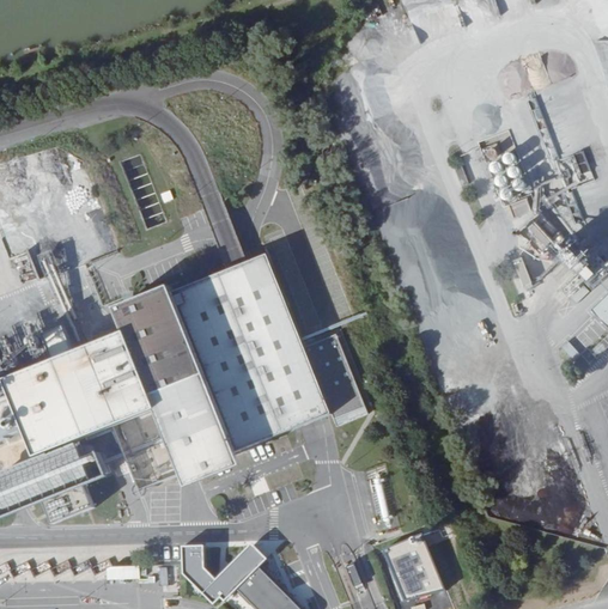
[(552,153),(534,107),(528,109),(547,156),(552,153)]
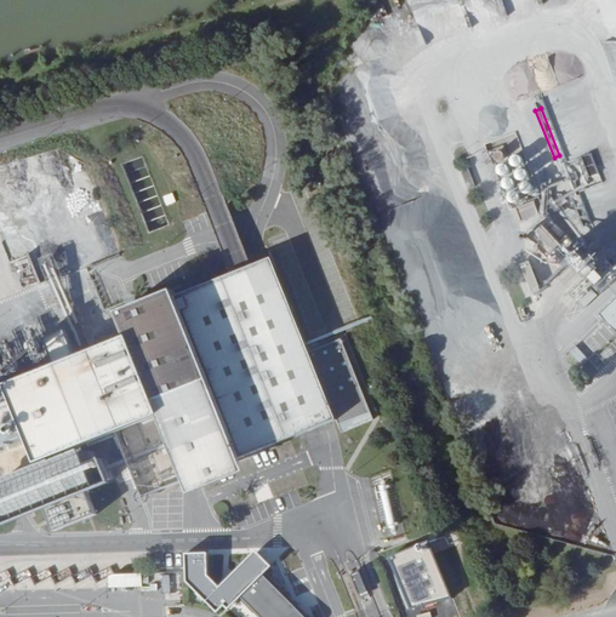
[(562,176),(549,180),(551,182),(563,177),(563,178),(570,175),(569,171),(560,175),(562,176)]
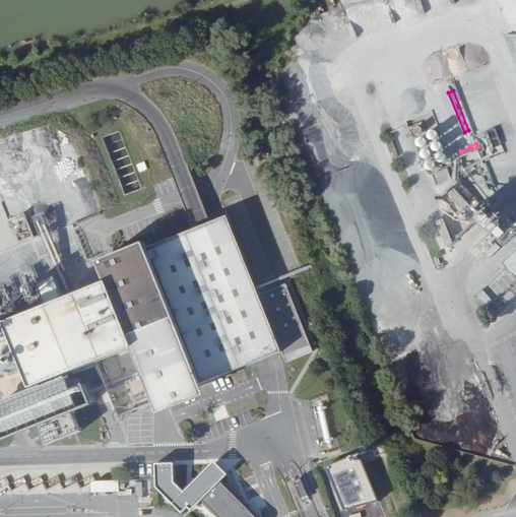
[(486,187),(491,185),(481,162),(476,164),(486,187)]
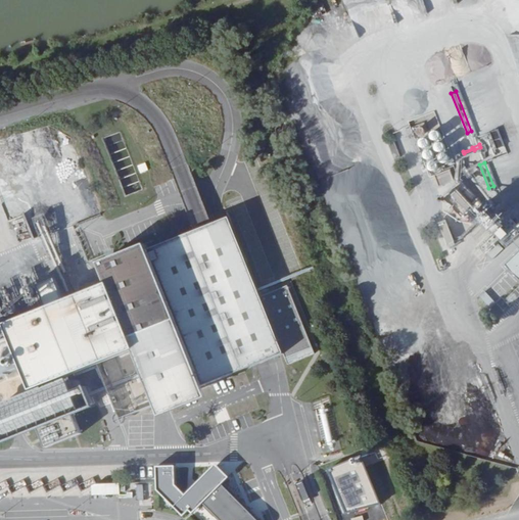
[(465,196),(473,194),(461,163),(454,167),(465,196)]
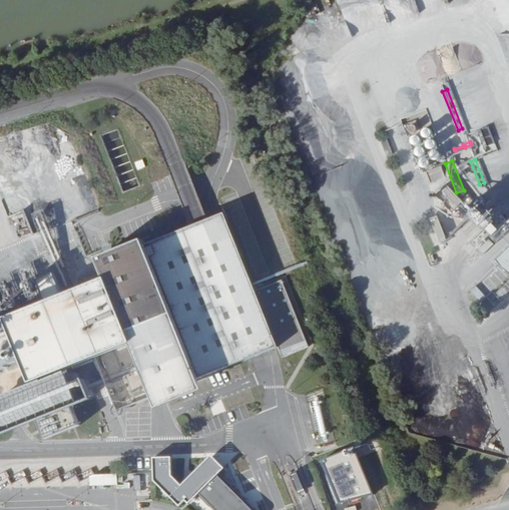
[(437,164),(422,170),(426,180),(441,174),(437,164)]
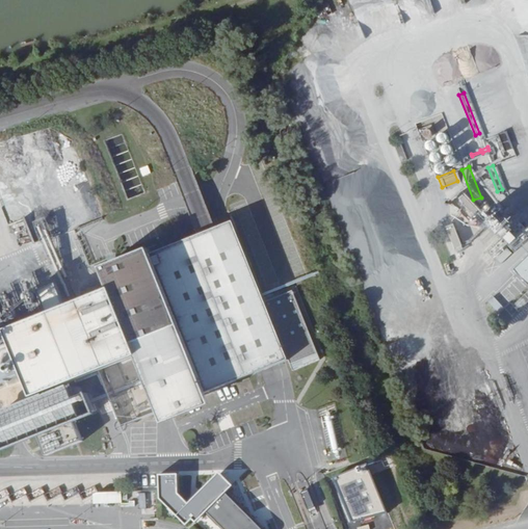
[(466,222),(455,193),(450,195),(448,196),(458,226),(466,222)]
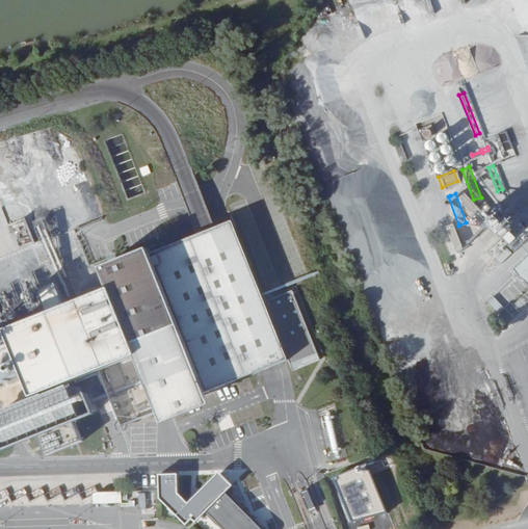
[(466,193),(459,196),(462,202),(468,200),(466,193)]
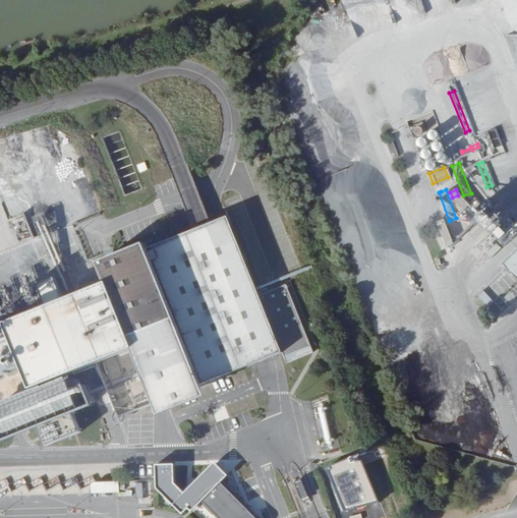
[(279,350),(225,213),(192,226),(146,244),(144,238),(98,257),(107,280),(6,321),(21,358),(32,385),(96,359),(117,413),(153,400),(158,412),(205,393),(200,381),(278,350),(279,350)]
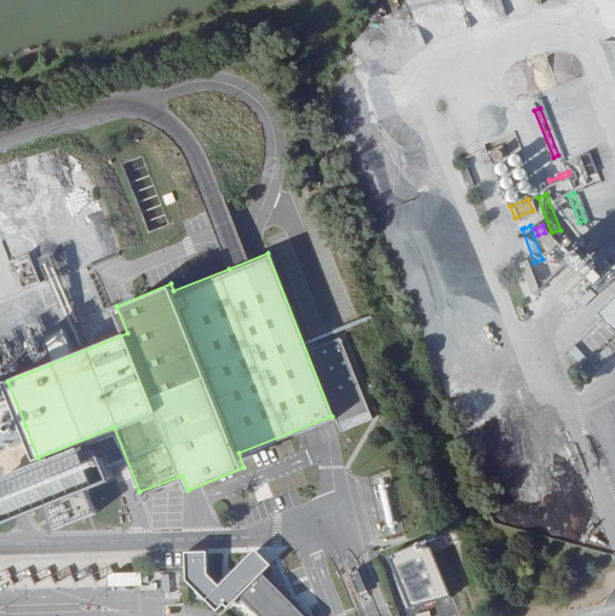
[(598,253),(562,288),(570,297),(607,262),(598,253)]
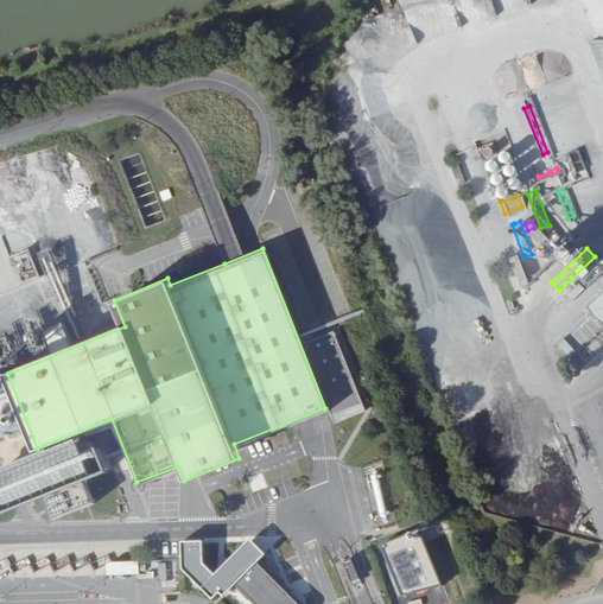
[(553,269),(541,258),(526,272),(532,278),(539,271),(545,277),(553,269)]
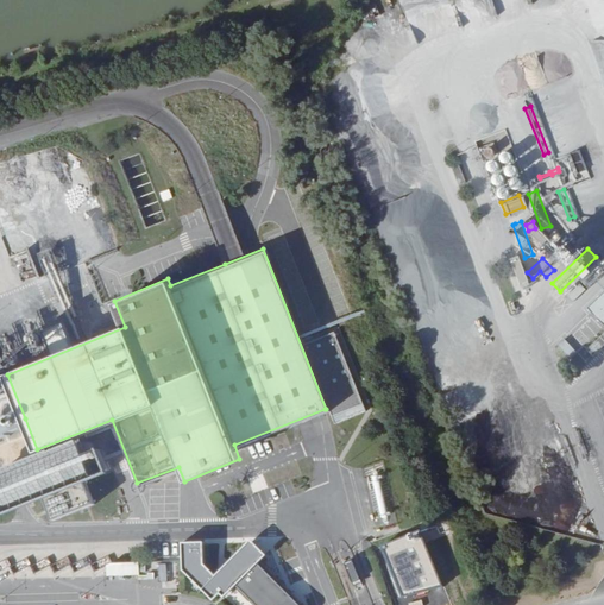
[(603,281),(583,302),(599,320),(603,315),(603,281)]
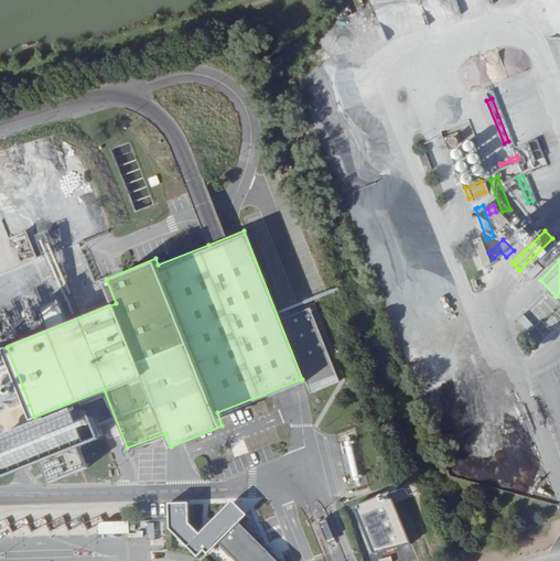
[(39,324),(54,316),(47,301),(32,309),(39,324)]
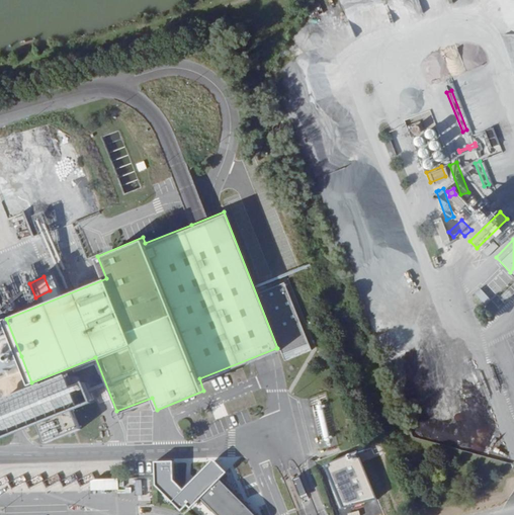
[(21,356),(6,321),(0,323),(0,368),(6,366),(4,362),(21,356)]
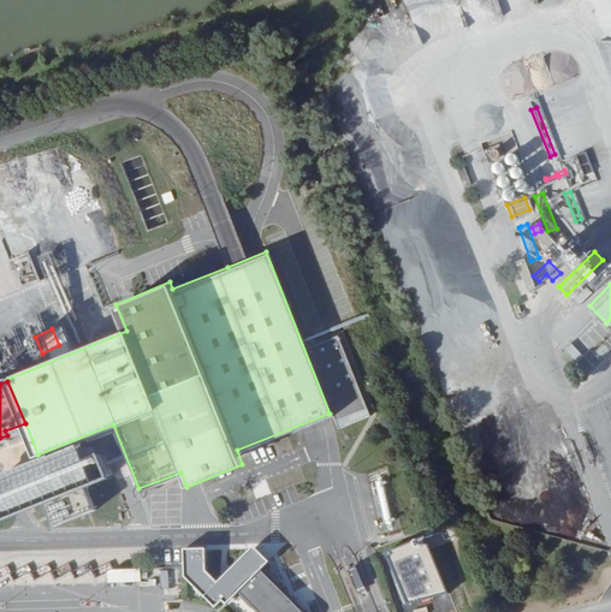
[(90,481),(76,444),(0,473),(0,517),(28,506),(36,528),(73,512),(65,492),(90,481)]
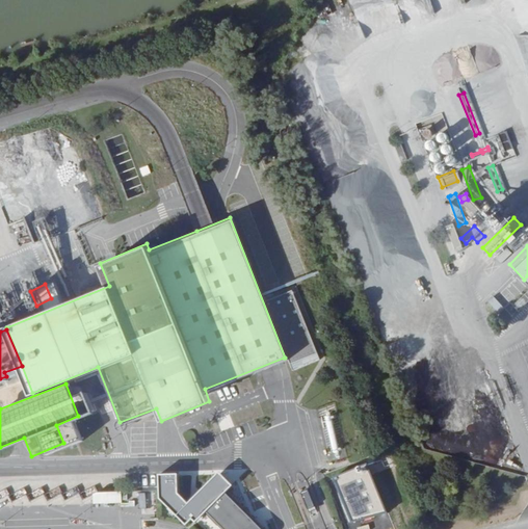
[(219,479),(205,496),(243,528),(263,528),(267,525),(268,524),(268,523),(267,522),(267,521),(265,519),(219,479)]
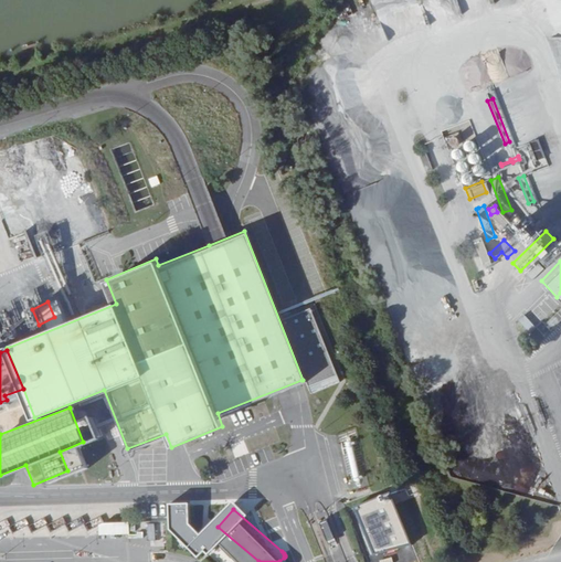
[(122,520),(93,523),(95,533),(123,530),(122,520)]
